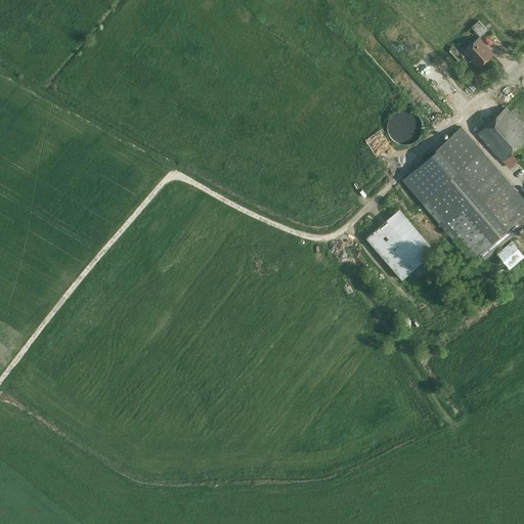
[(478,22),(471,29),(479,38),(486,31),(478,22)]
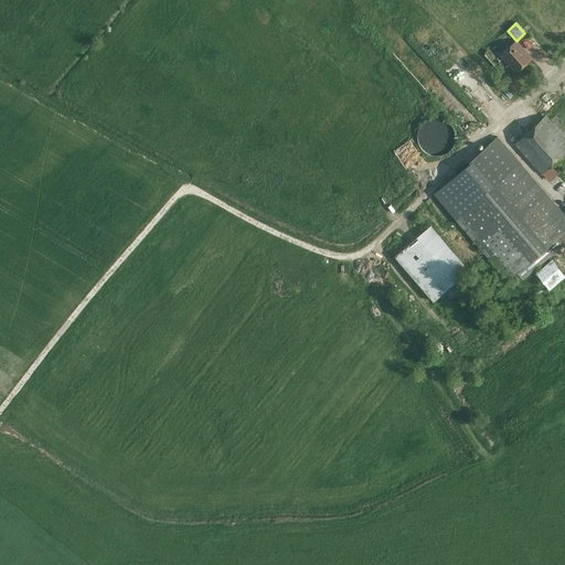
[(531,59),(515,42),(500,57),(515,73),(531,59)]
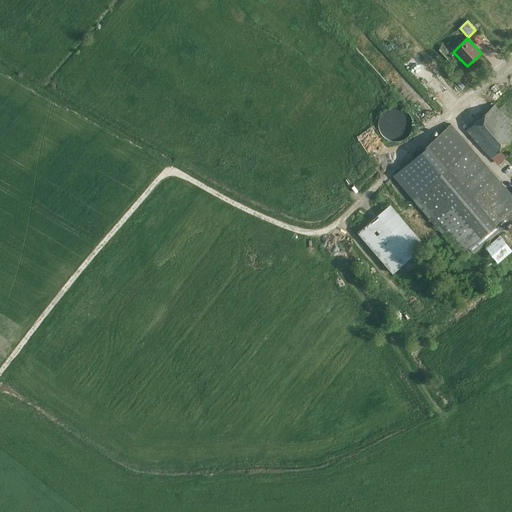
[(411,115),(406,109),(399,107),(392,107),(385,110),(380,117),(379,125),(381,133),(387,139),(394,141),(403,140),(409,135),(413,129),(413,122),(411,115)]
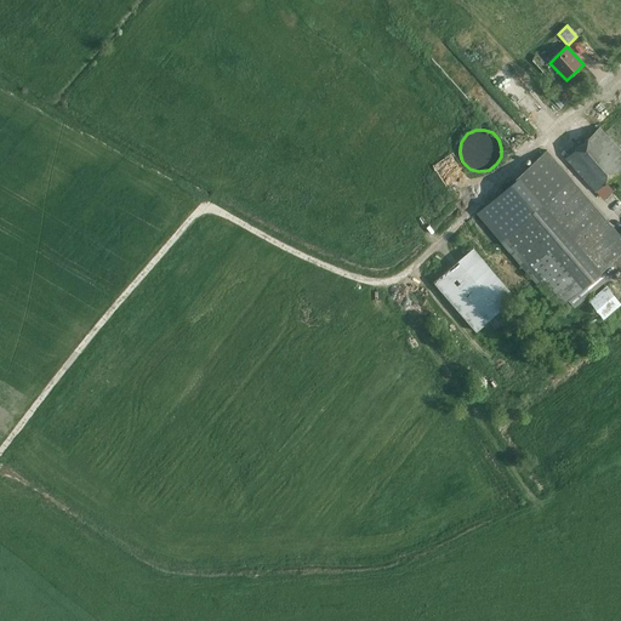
[(620,155),(598,130),(569,155),(597,187),(620,164),(620,155)]
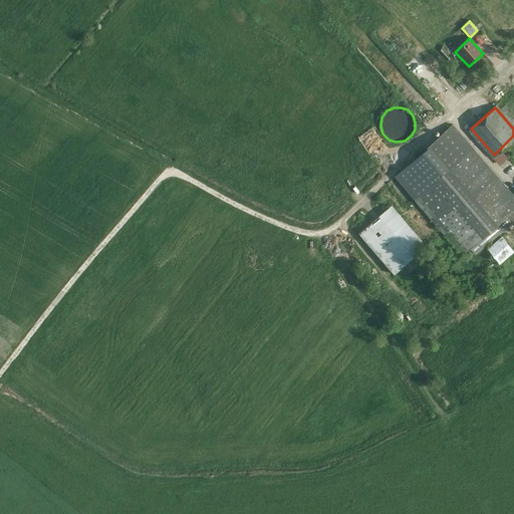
[(513,209),(513,196),(454,126),(397,176),(462,253),(513,209)]
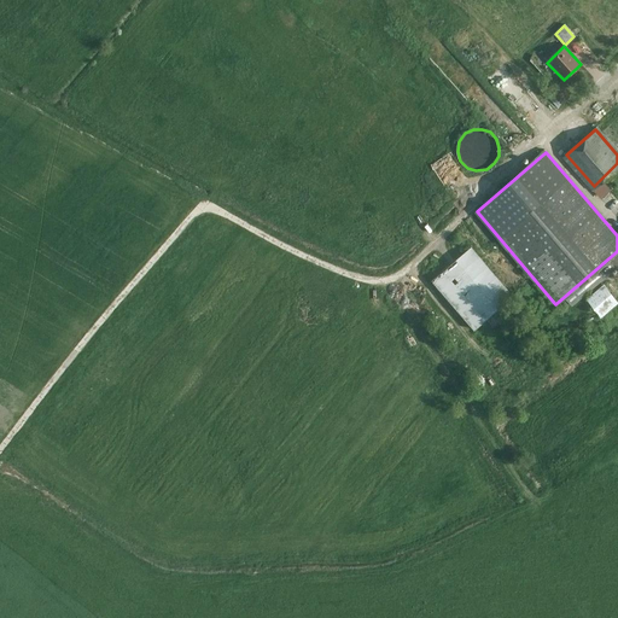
[(514,297),(471,246),(430,281),(474,332),(514,297)]
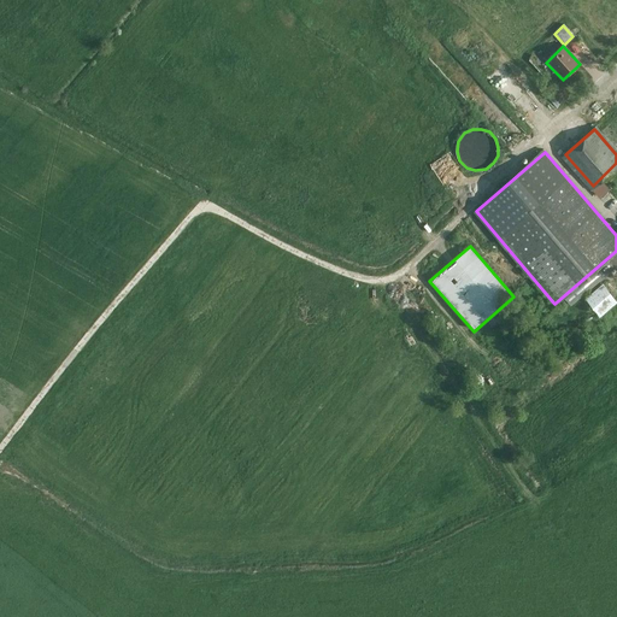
All buildings are outlined.
